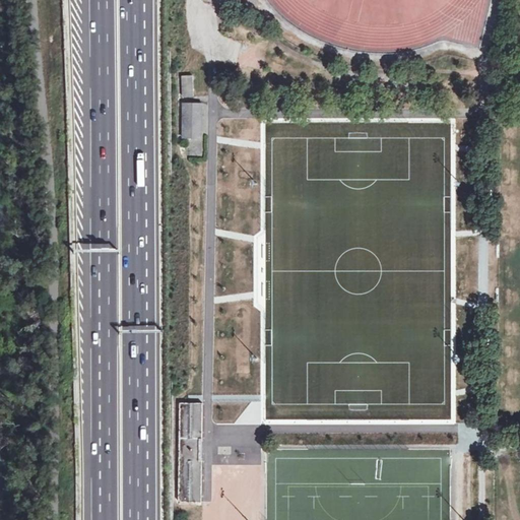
[(194,95),(193,84),(193,75),(189,75),(183,76),(183,96),(190,96),(194,95)]
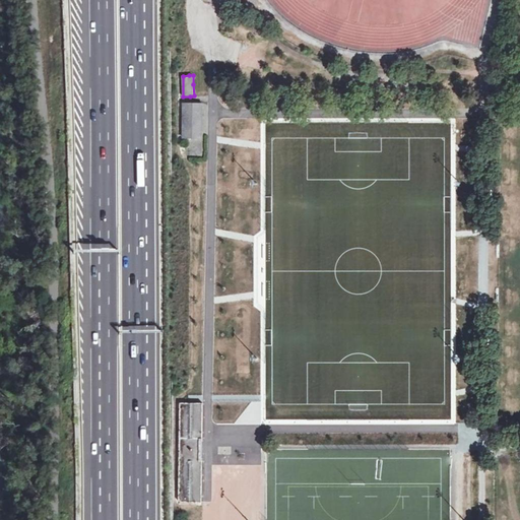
[(202,138),(202,104),(184,104),(184,110),(184,116),(183,138),(193,138),(202,138)]
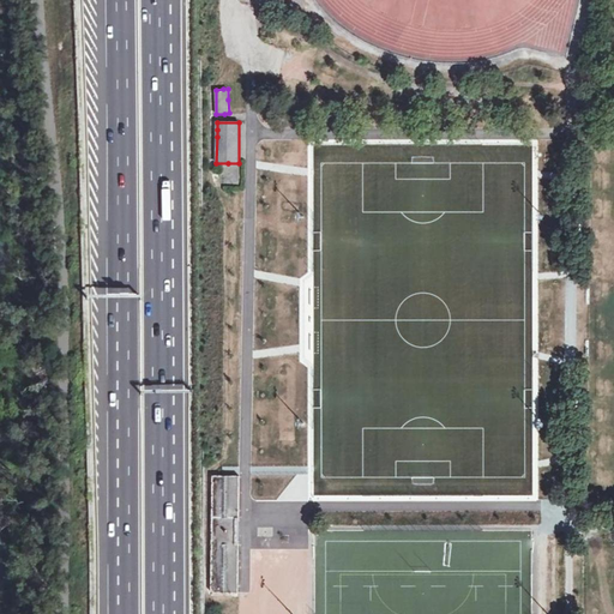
[(239,519),(240,475),(212,475),(211,593),(239,593),(239,545),(239,519)]
